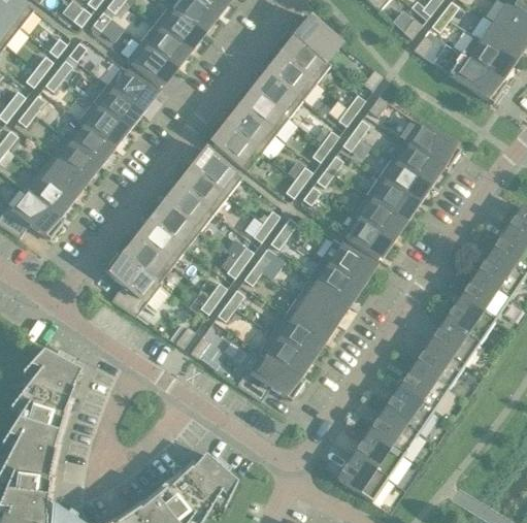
[(0,0),(0,10),(20,26),(34,7),(25,0),(0,0)]
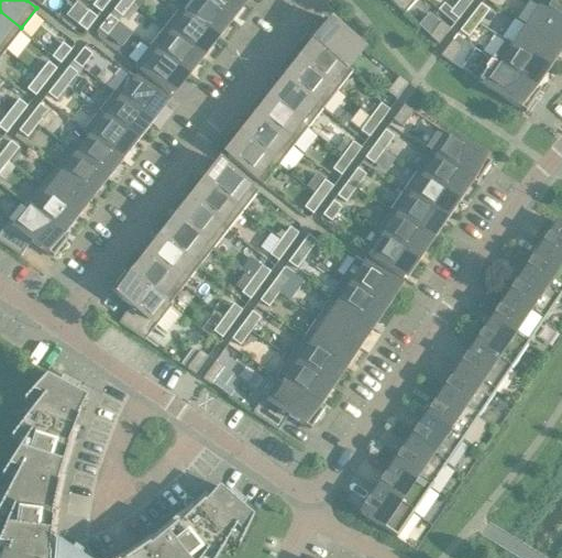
[(118,0),(114,6),(122,12),(132,0),(118,0)]
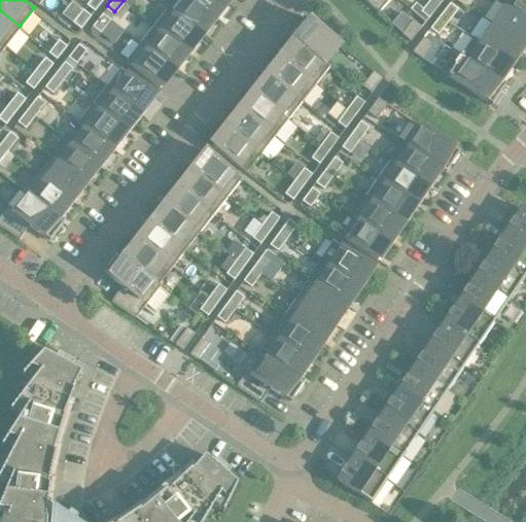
[(202,32),(216,14),(198,0),(181,0),(175,9),(169,4),(168,4),(202,32)]
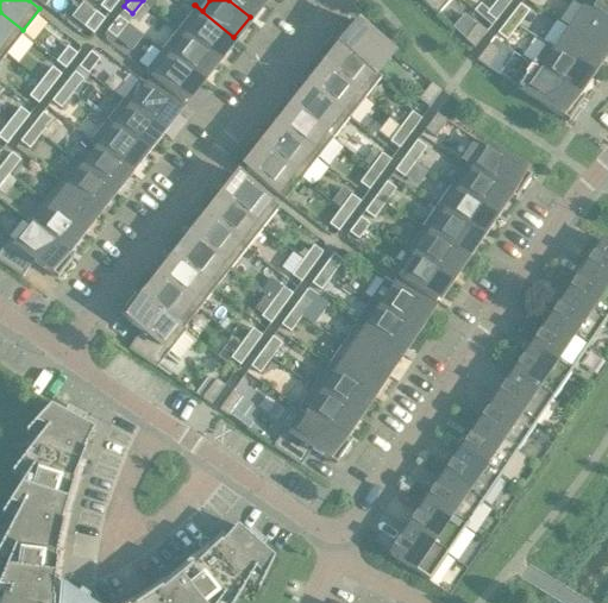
[(229,0),(250,17),(263,0),(229,0)]
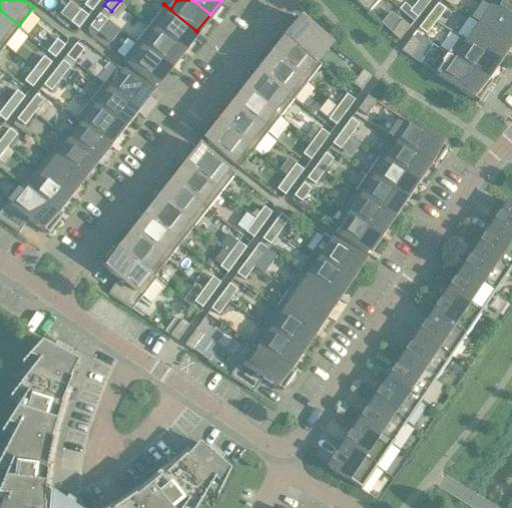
[(360,0),(369,8),(376,0),(360,0)]
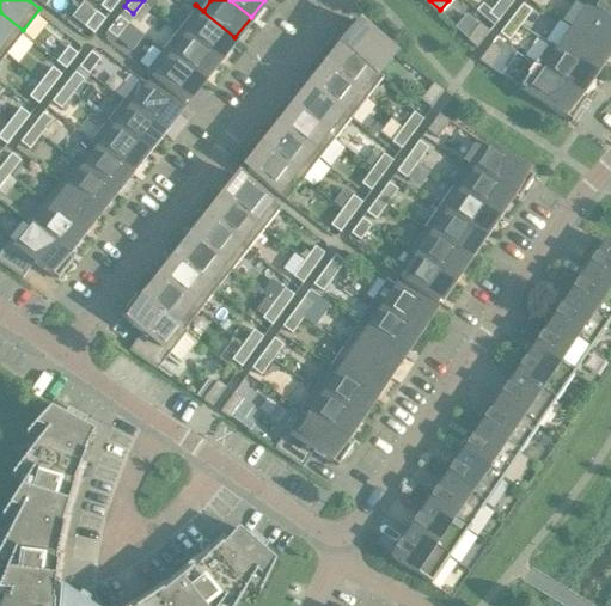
[(509,1),(508,0),(496,0),(489,10),(499,16),(509,1)]
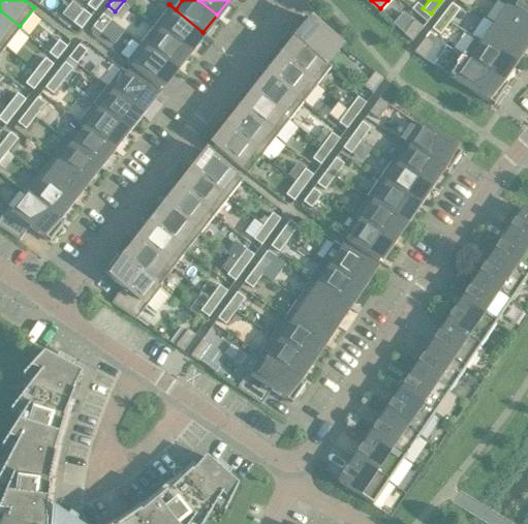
[(442,12),(451,19),(460,6),(453,0),(442,12)]
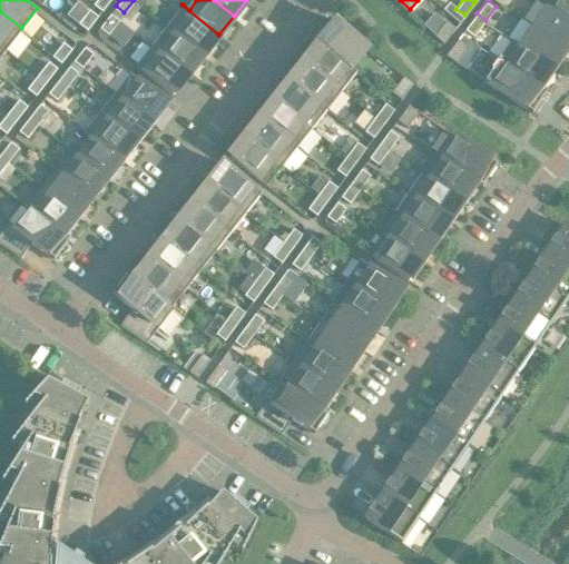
[(548,0),(547,2),(568,17),(568,0),(548,0)]
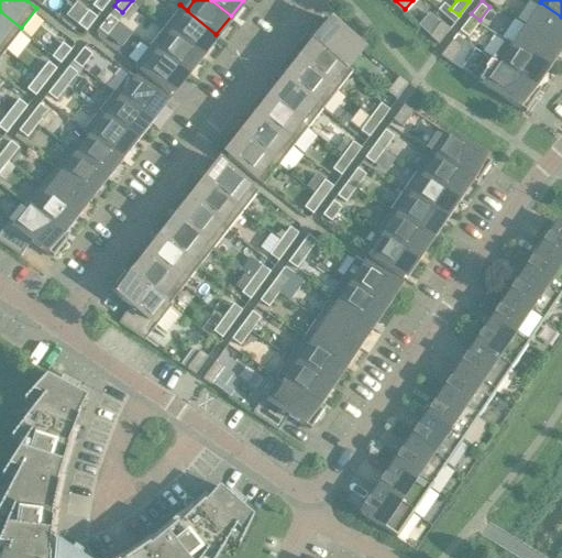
[(561,17),(540,2),(526,22),(560,44),(561,42),(561,17)]
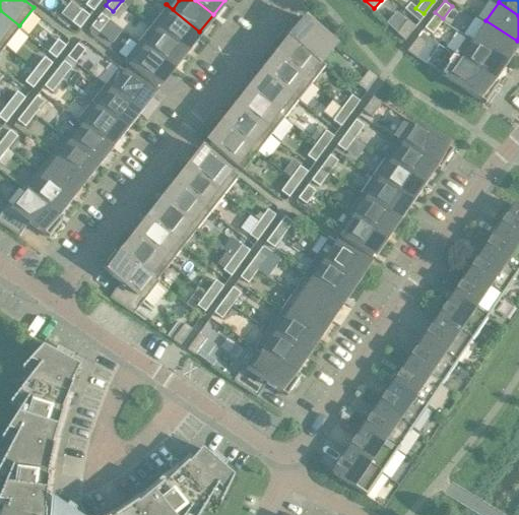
[(166,4),(152,21),(186,49),(199,31),(166,4)]
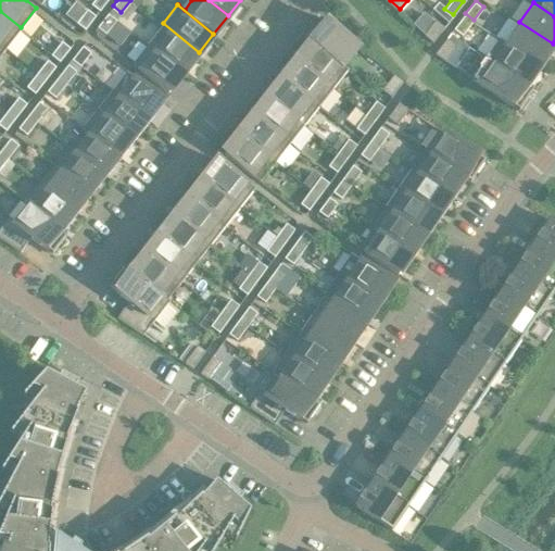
[(77,20),(86,26),(97,13),(88,7),(77,20)]
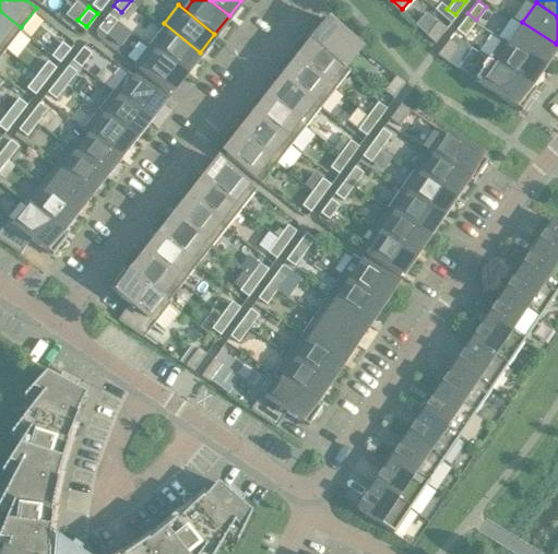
[(21,27),(0,11),(0,40),(7,46),(21,27)]
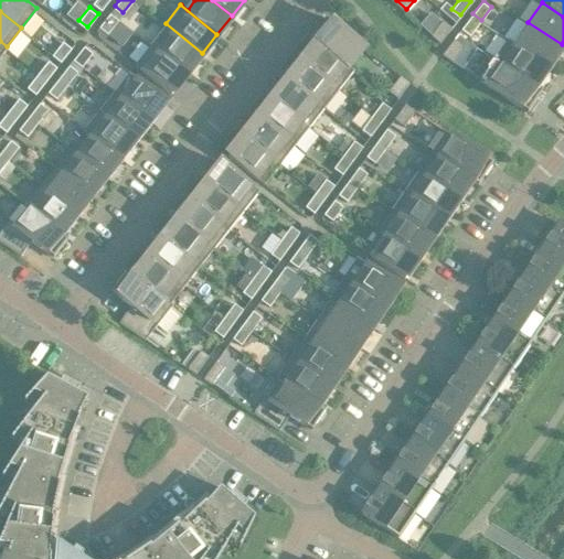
[(110,11),(99,24),(108,31),(119,18),(110,11)]
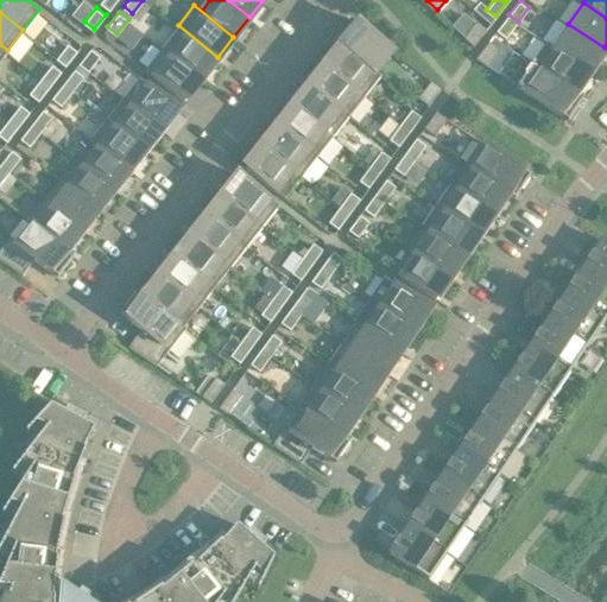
[(518,21),(509,14),(498,29),(506,36),(518,21)]
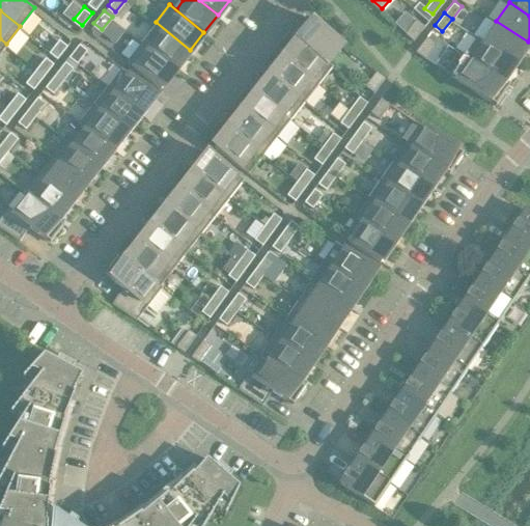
[(291,32),(332,63),(333,62),(329,59),(342,42),(306,14),(291,32)]
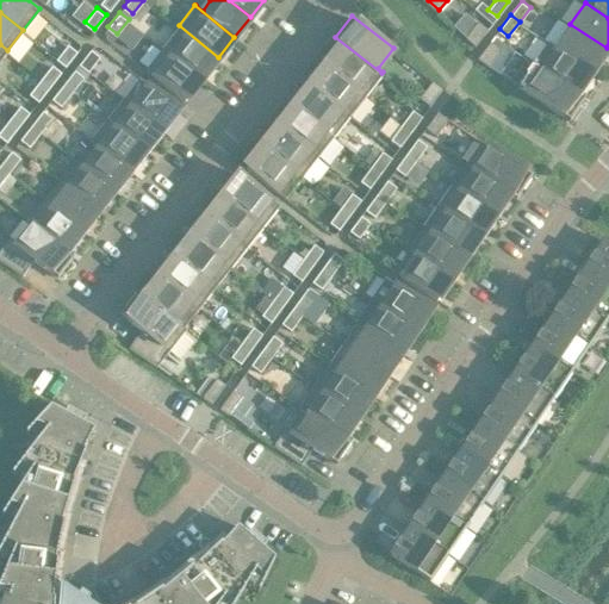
[(478,18),(466,35),(476,43),(489,26),(478,18)]
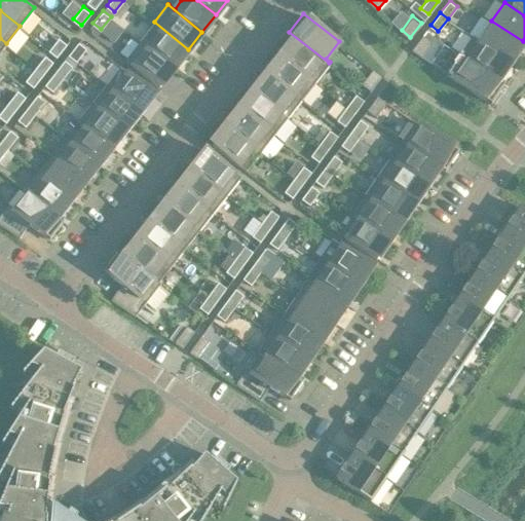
[(511,60),(523,41),(491,21),(480,38),(473,33),(473,34),(511,60)]
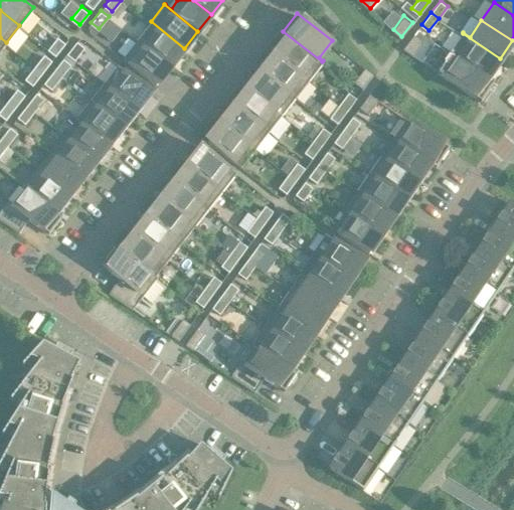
[(170,65),(184,48),(151,21),(137,38),(170,65)]
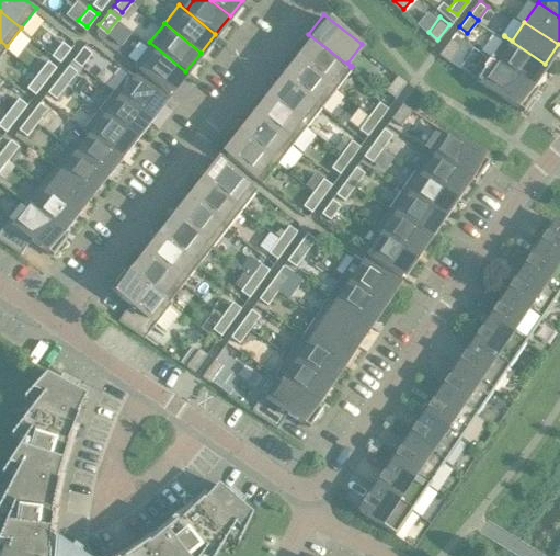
[(336,86),(351,67),(308,34),(308,35),(313,40),(300,57),(336,86)]
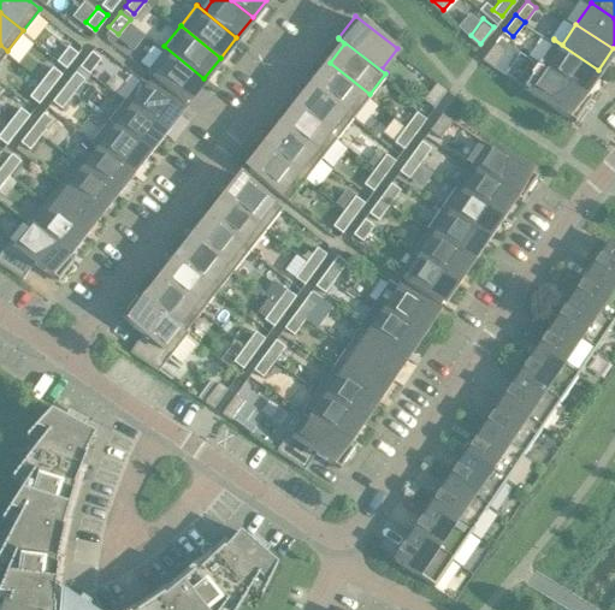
[(494,64),(506,47),(496,40),(483,57),(494,64)]
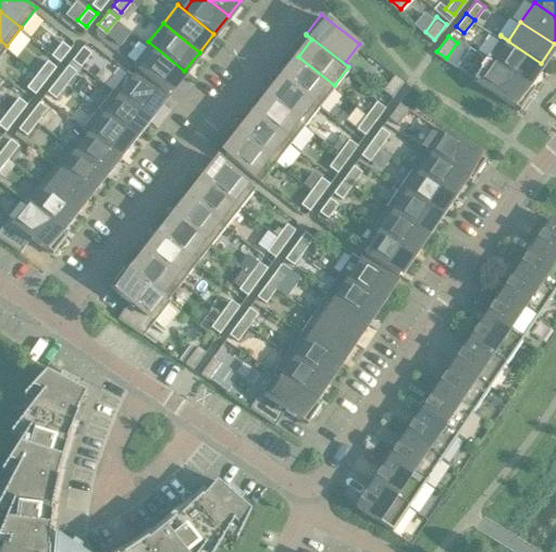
[(501,36),(487,56),(534,87),(534,86),(528,82),(541,63),(501,36)]
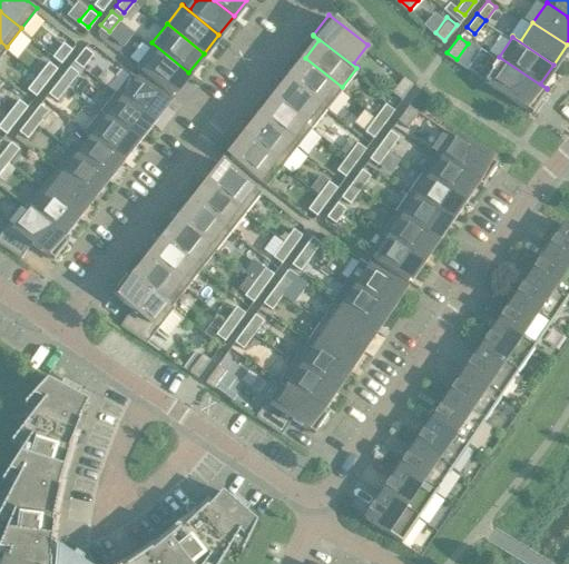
[(61,60),(72,46),(65,39),(54,53),(61,60)]
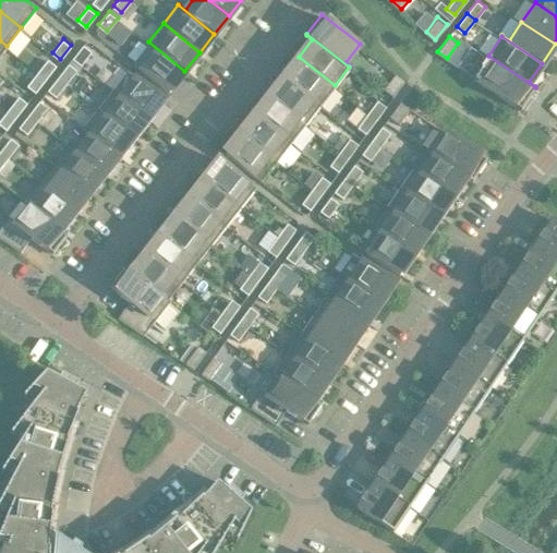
[(184,71),(148,41),(133,61),(169,89),(184,71)]
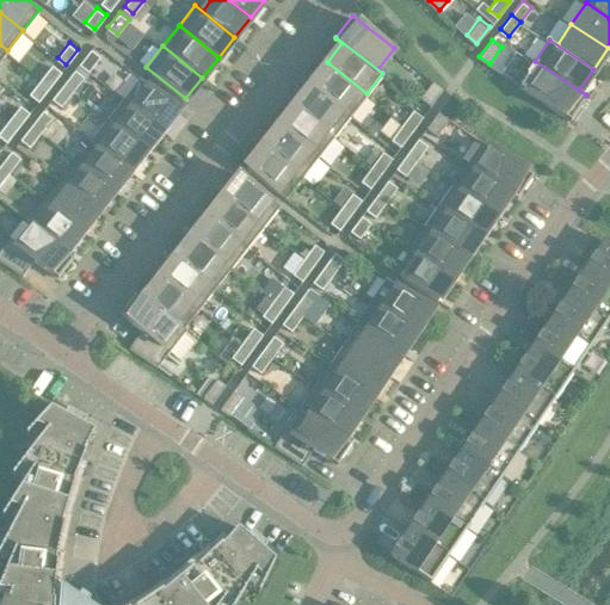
[(92,47),(80,62),(90,69),(100,54),(92,47)]
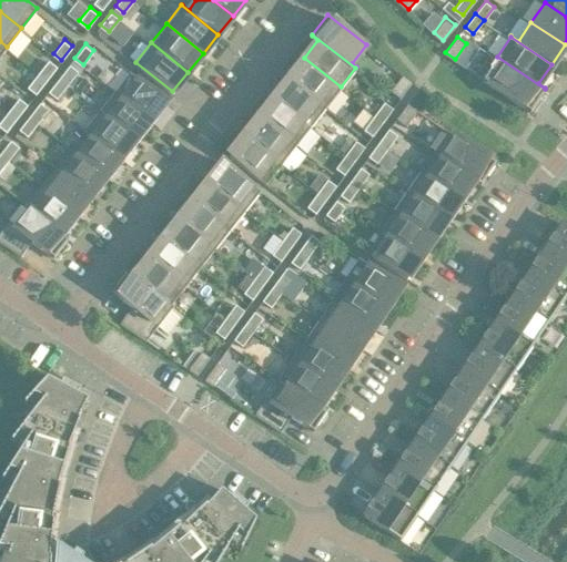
[(545,89),(497,57),(483,78),(530,110),(545,89)]
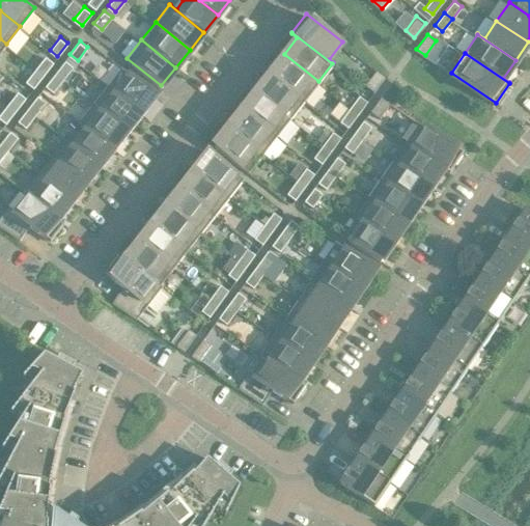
[(284,54),(270,72),(305,99),(318,81),(284,54)]
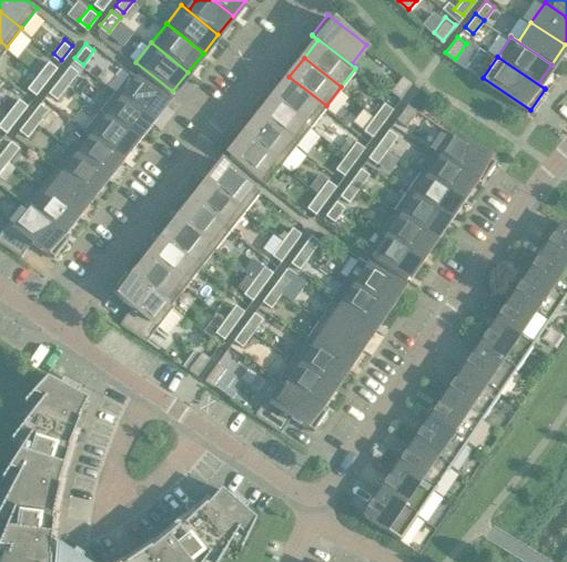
[(39,72),(47,79),(58,64),(49,59),(39,72)]
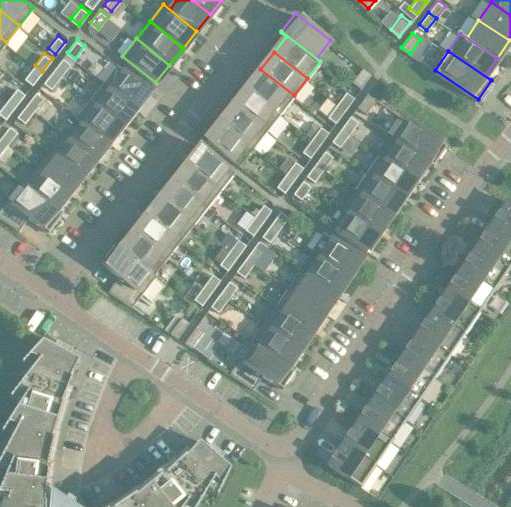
[(54,69),(61,75),(71,62),(63,57),(54,69)]
